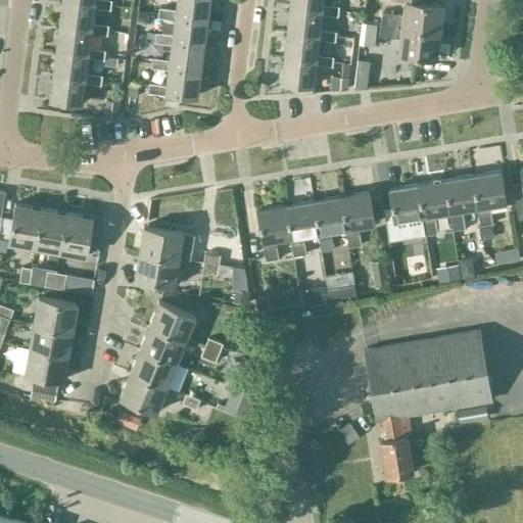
[(93,0),(94,0),(90,0),(60,0),(58,21),(90,26),(91,22),(93,7),(109,9),(110,0),(93,0)]
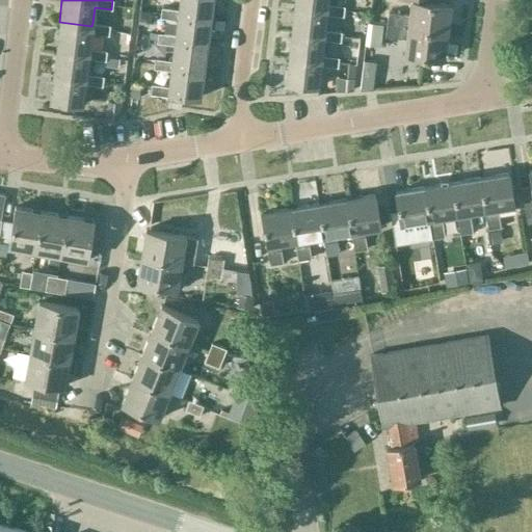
[(178,16),(210,20),(212,0),(179,0),(179,9),(161,7),(160,17),(177,19),(178,16)]
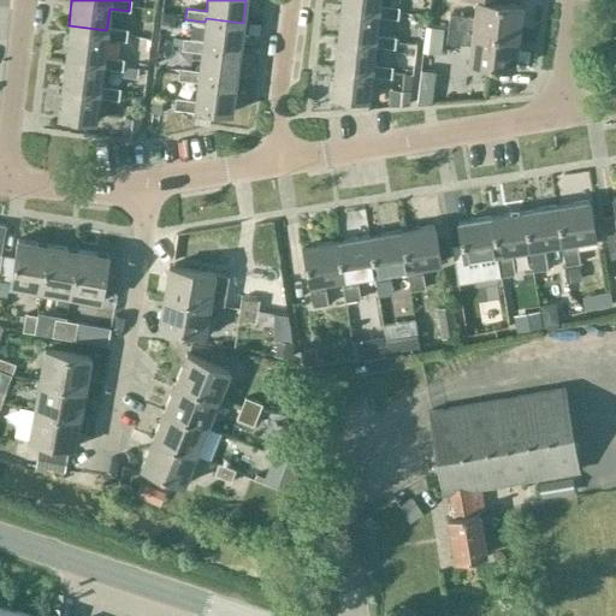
[(448,28),(517,36),(521,5),(505,4),(505,0),(467,0),(475,1),(473,17),(449,15),(448,28)]
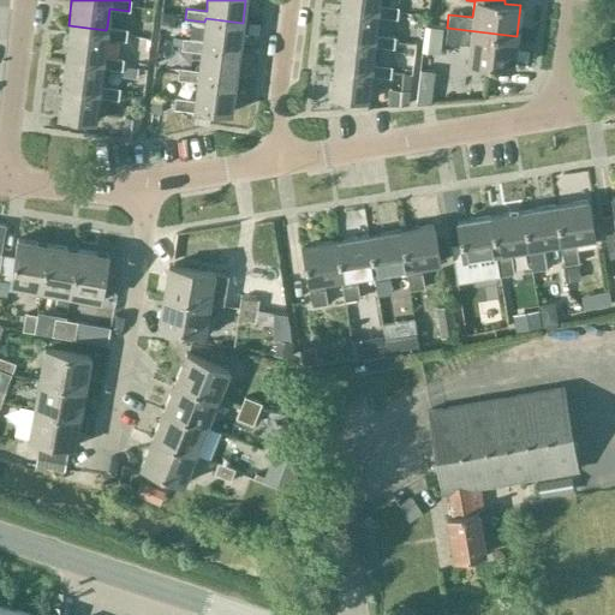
[(375,39),(375,35),(377,16),(396,18),(398,7),(378,5),(378,9),(340,4),(336,34),(375,39)]
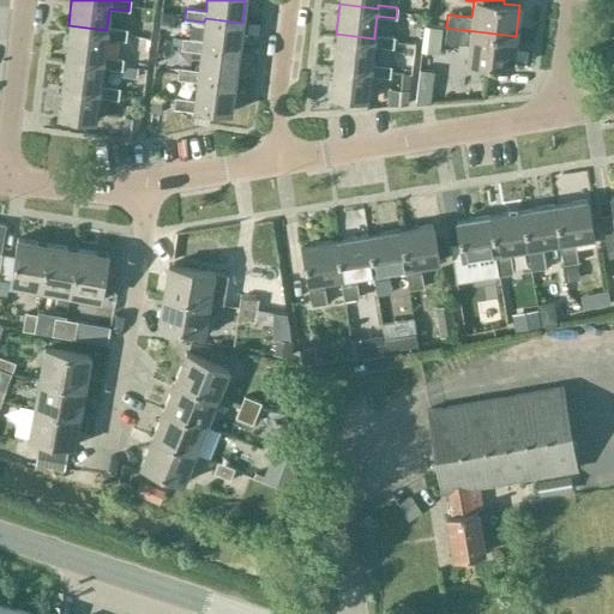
[(202,47),(239,52),(242,23),(205,18),(204,22),(202,40),(182,37),(181,48),(200,50),(202,47)]
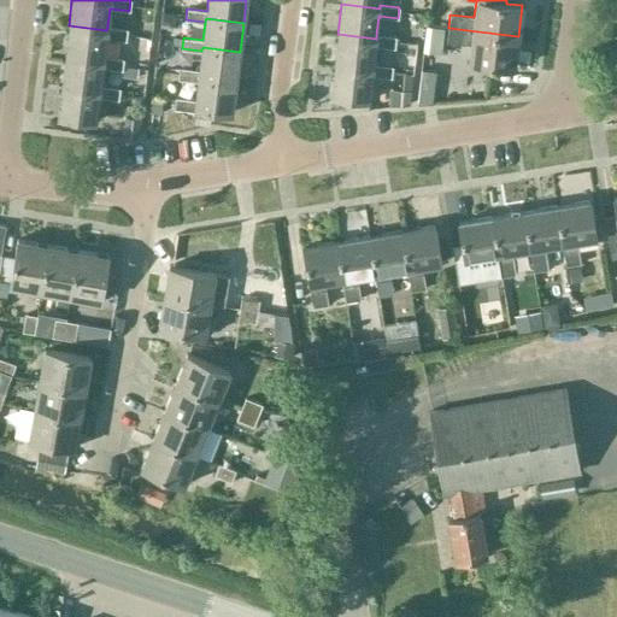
[(127,29),(107,27),(106,30),(69,25),(65,56),(103,60),(104,57),(106,37),(125,40),(127,29)]
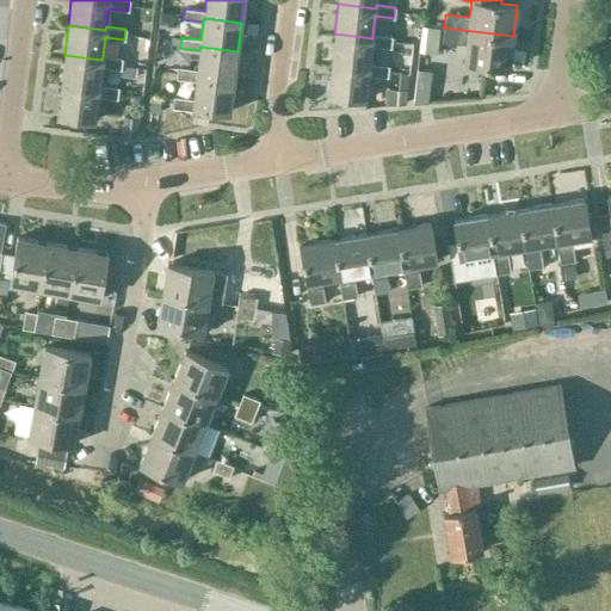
[(436,54),(439,29),(426,28),(424,51),(436,54)]
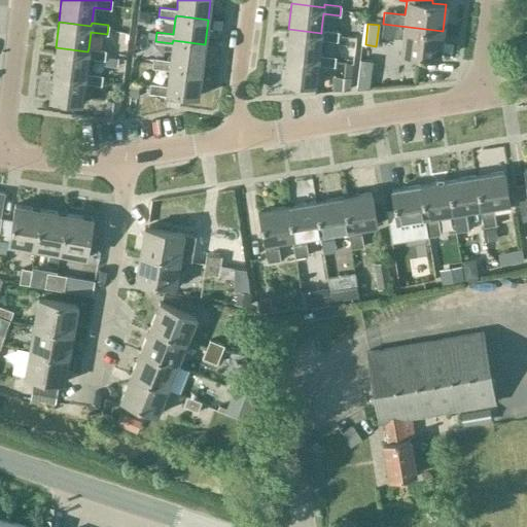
[(438,59),(443,31),(383,24),(381,36),(401,38),(399,54),(438,59)]
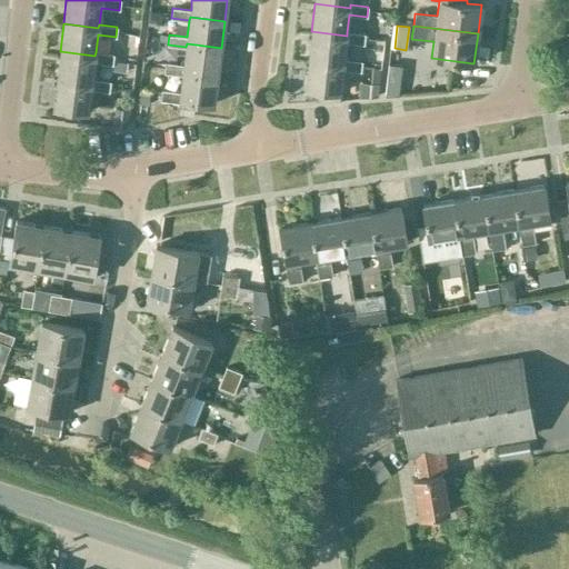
[(343,62),(343,59),(346,42),(363,45),(365,35),(347,32),(347,36),(311,31),(309,59),(343,62)]
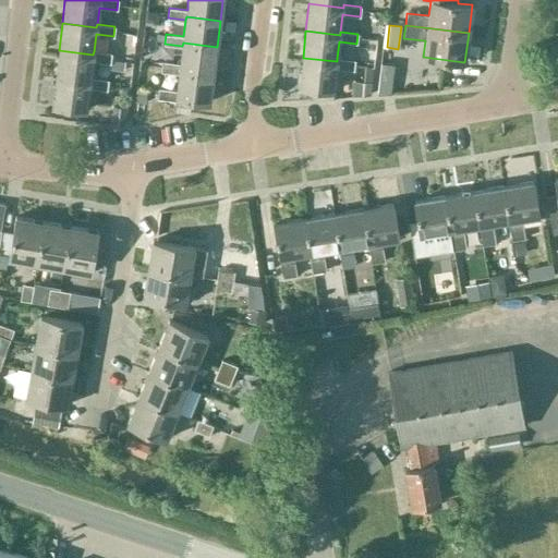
[(180,70),(213,74),(217,47),(183,43),(182,46),(180,63),(162,61),(161,71),(179,73),(180,70)]
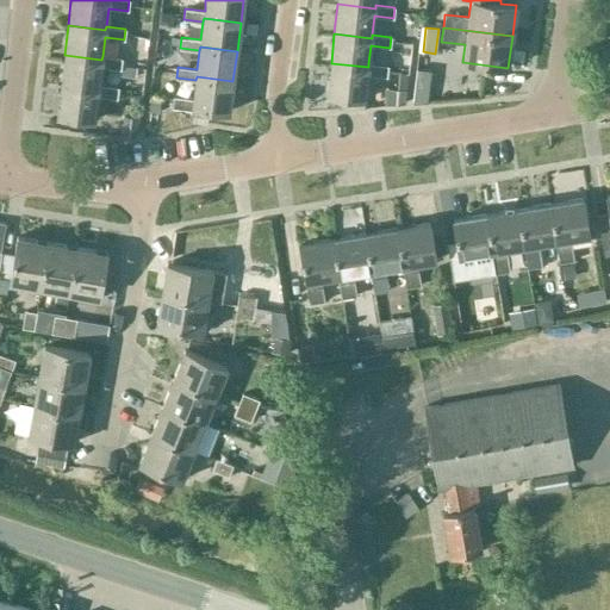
[(101,60),(64,55),(61,83),(98,88),(99,85),(100,67),(120,69),(122,58),(103,56),(101,60)]
